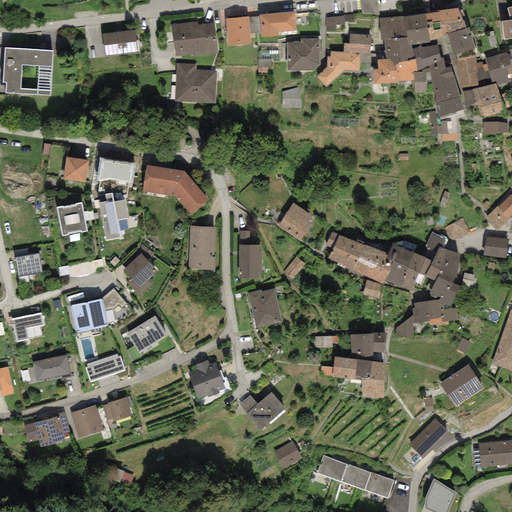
[(377,0),(360,0),(362,13),(379,15),(377,0)]
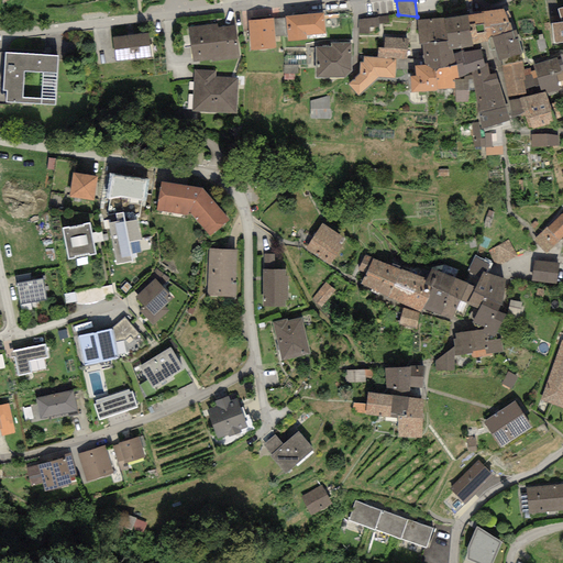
[(562,7),(558,9),(561,23),(551,23),(554,44),(562,42),(562,7)]
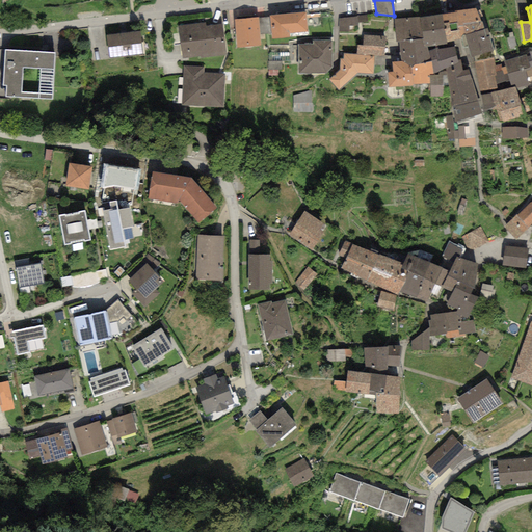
[(476,8),(459,10),(464,35),(484,29),(482,22),(481,22),(476,8)]
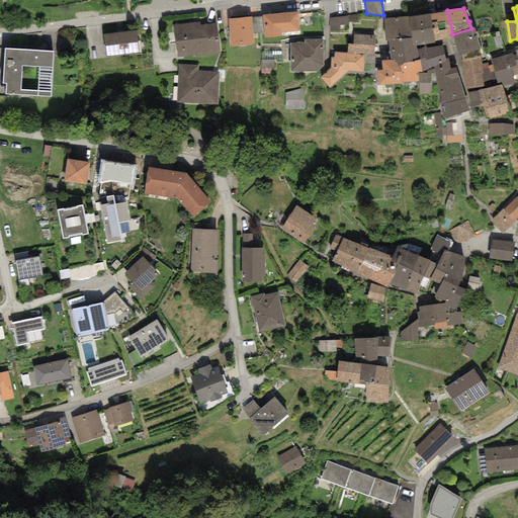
[(449,35),(452,34),(447,10),(442,11),(442,12),(438,13),(430,14),(435,41),(445,39),(450,37),(449,35)]
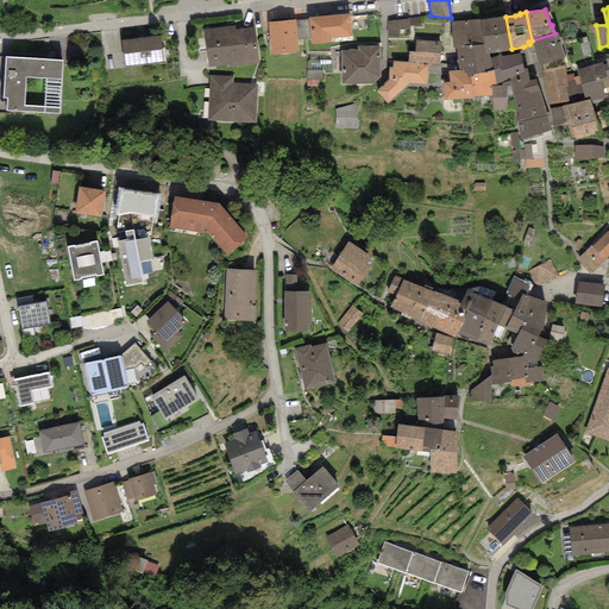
[(350,13),(308,18),(309,19),(311,39),(311,45),(332,43),(332,38),(352,37),(350,13)]
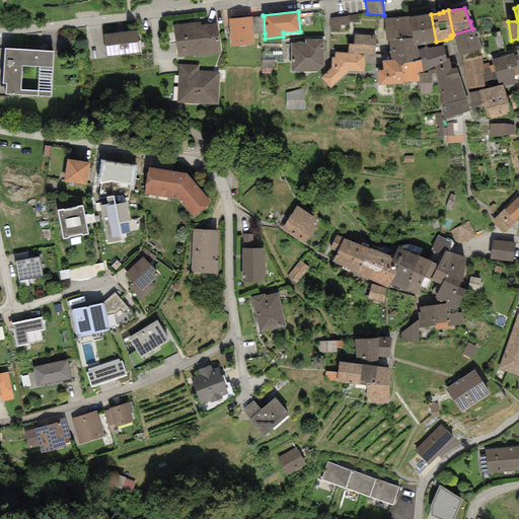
[(349,16),(330,18),(330,31),(341,30),(341,25),(349,25),(349,22),(358,21),(357,14),(349,15),(349,16)]
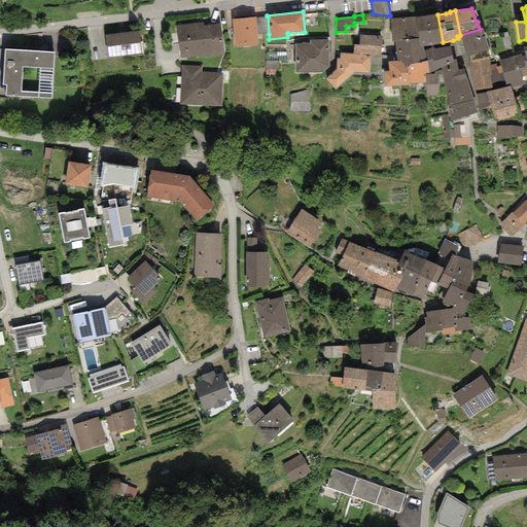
[(437,14),(415,18),(419,39),(420,47),(424,47),(425,50),(433,47),(443,47),(443,42),(437,14)]
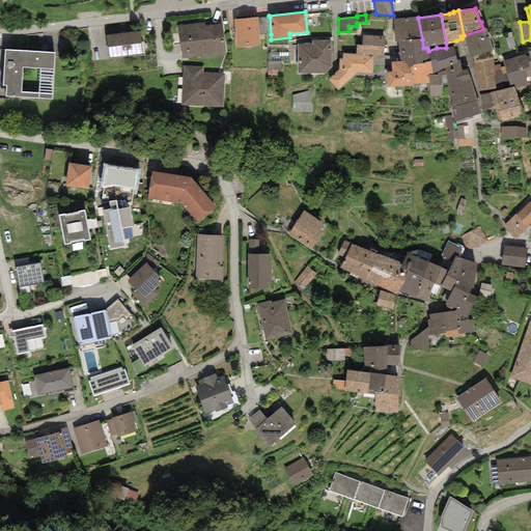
[(271,34),(270,17),(257,18),(259,35),(271,34)]
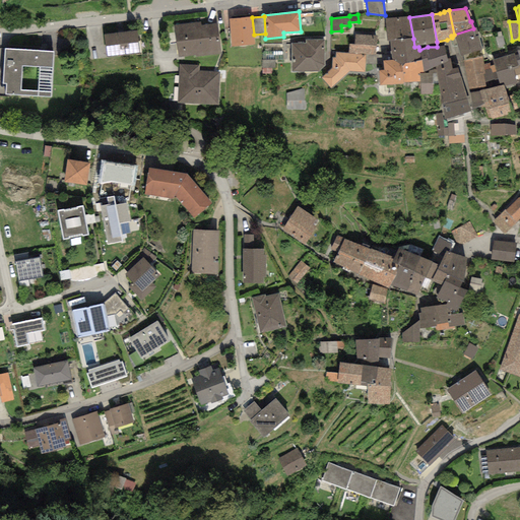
[(252,17),(229,19),(232,47),(255,45),(254,35),(252,17)]
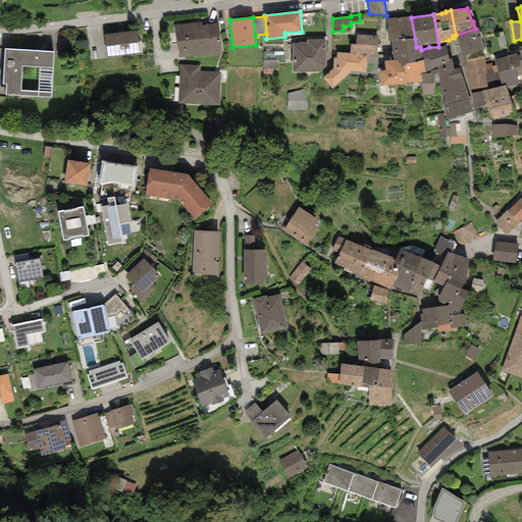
[(389,42),(392,41),(415,39),(411,17),(386,19),(389,42)]
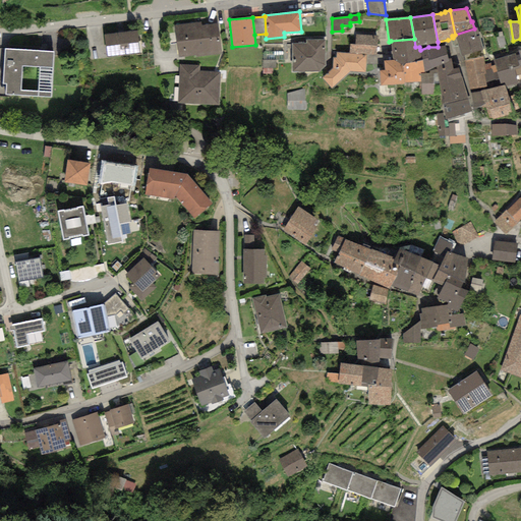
[(222,54),(218,23),(201,26),(201,22),(175,26),(179,57),(195,55),(196,57),(222,54)]
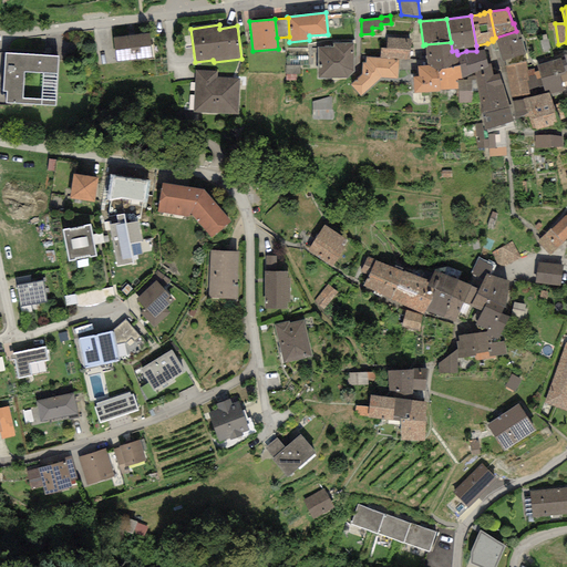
[(519,31),(516,31),(495,38),(502,62),(505,61),(505,66),(526,62),(527,61),(526,54),(519,31)]
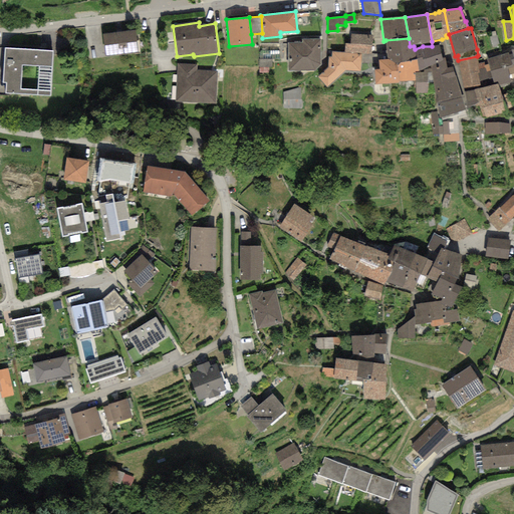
[(136,31),(102,34),(105,56),(138,53),(136,31)]
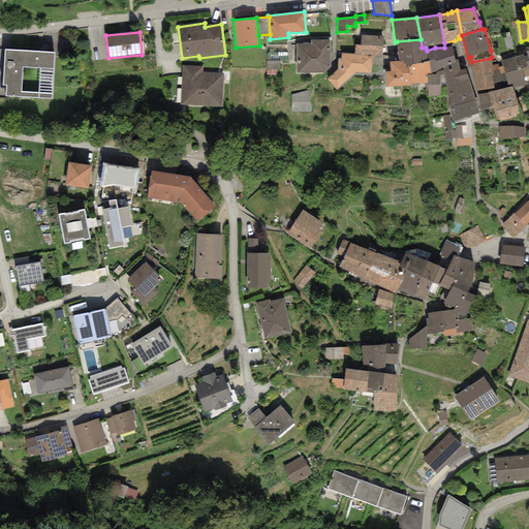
[(383,36),(361,35),(361,45),(355,44),(354,54),(371,55),(382,56),(383,36)]
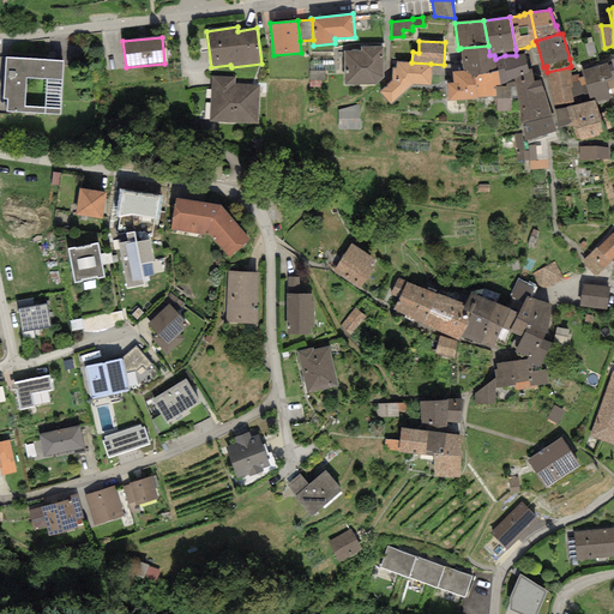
[(488,46),(461,48),(463,71),(476,79),(479,74),(497,71),(495,59),(494,55),(489,55),(488,46)]
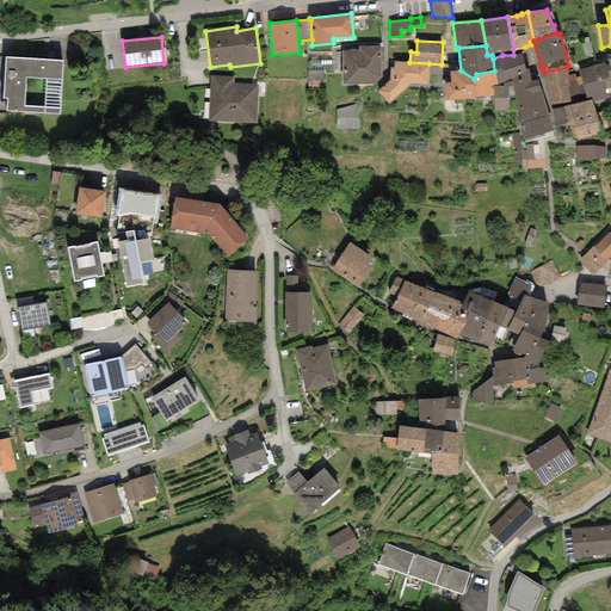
[(382,78),(381,47),(359,47),(359,51),(343,51),(343,85),(374,85),(382,78)]
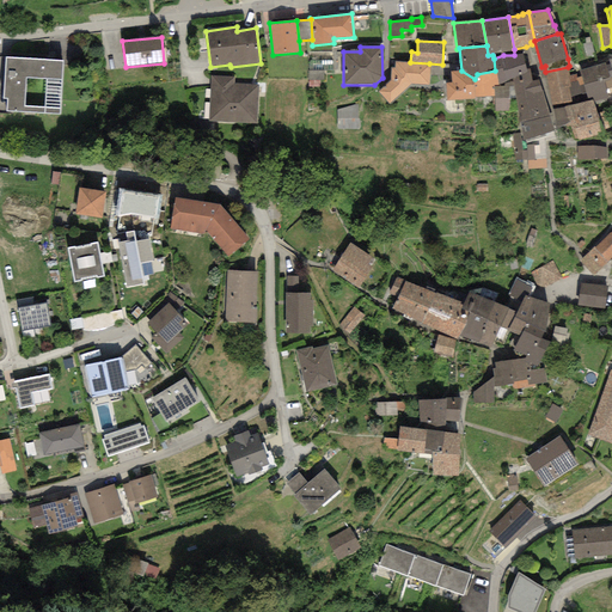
[(503,55),(494,59),(495,71),(502,68),(503,72),(525,63),(522,54),(514,55),(503,55)]
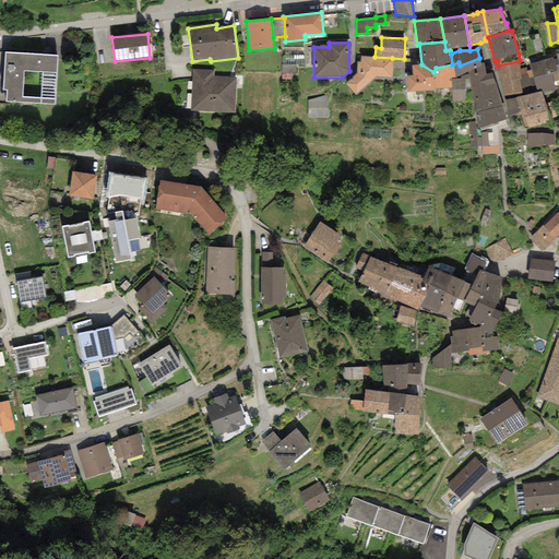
[(2,91),(7,91),(6,102),(55,105),(58,56),(4,52),(2,91)]
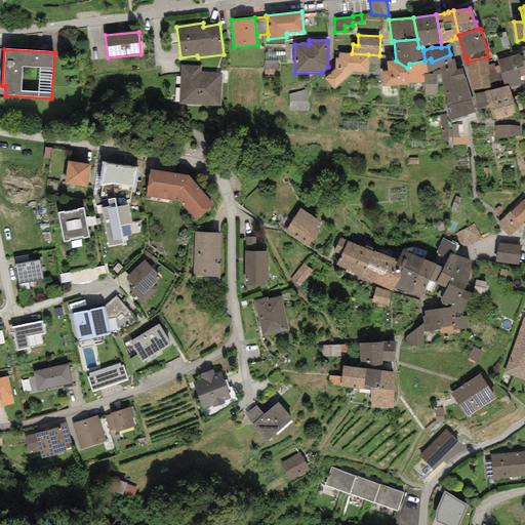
[(368,73),(368,54),(352,53),(339,52),(338,58),(335,58),(335,68),(325,79),(333,89),(352,72),(368,73)]
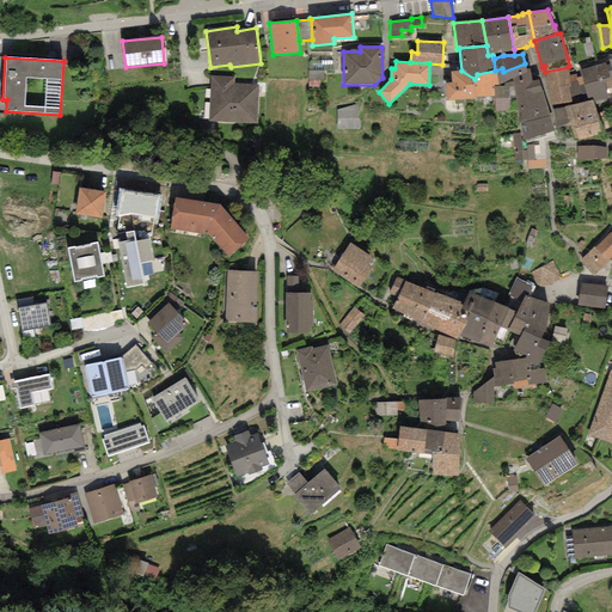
[(579,71),(581,77),(586,93),(588,102),(593,101),(594,103),(610,98),(606,90),(605,83),(610,81),(609,78),(611,77),(611,71),(610,63),(606,65),(605,62),(579,71)]
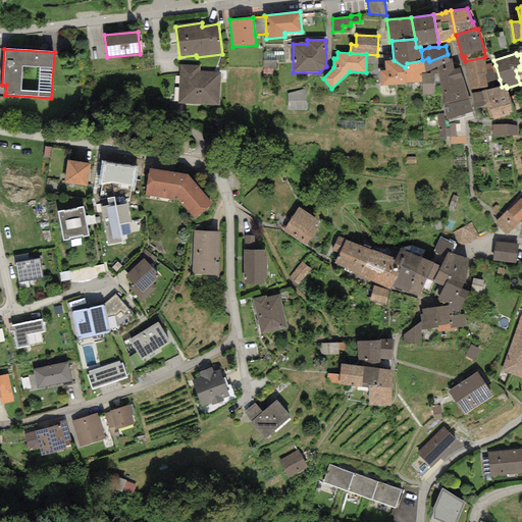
[(450,62),(449,59),(448,54),(429,61),(428,58),(422,60),(425,73),(437,67),(450,62)]
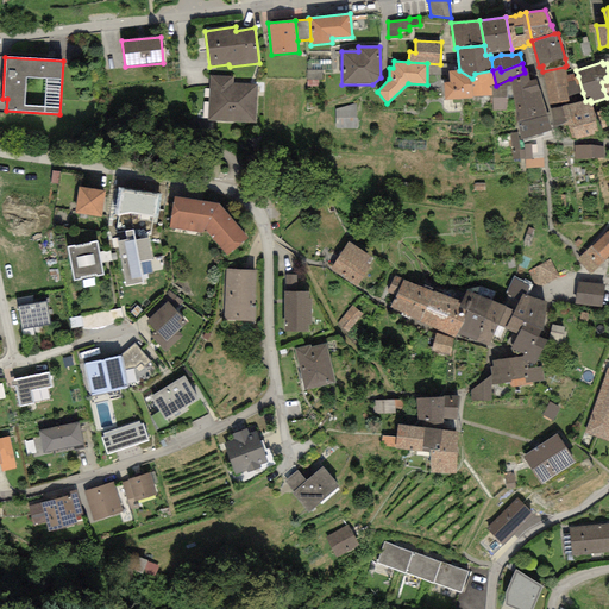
[(565,67),(542,71),(550,106),(570,101),(569,96),(583,93),(578,76),(575,77),(573,74),(566,76),(565,67)]
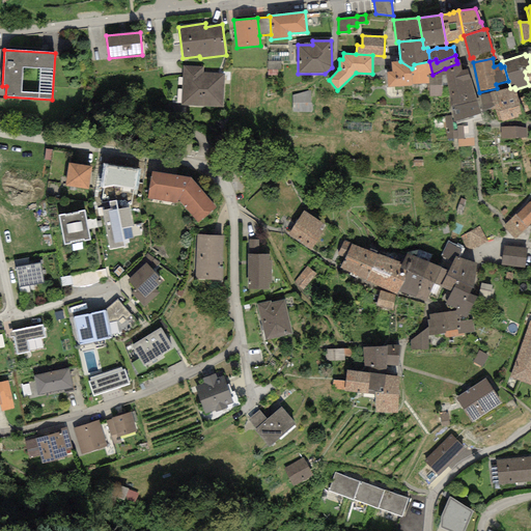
[(457,63),(445,68),(445,72),(447,84),(452,107),(477,101),(467,70),(462,71),(459,60),(456,60),(457,63)]
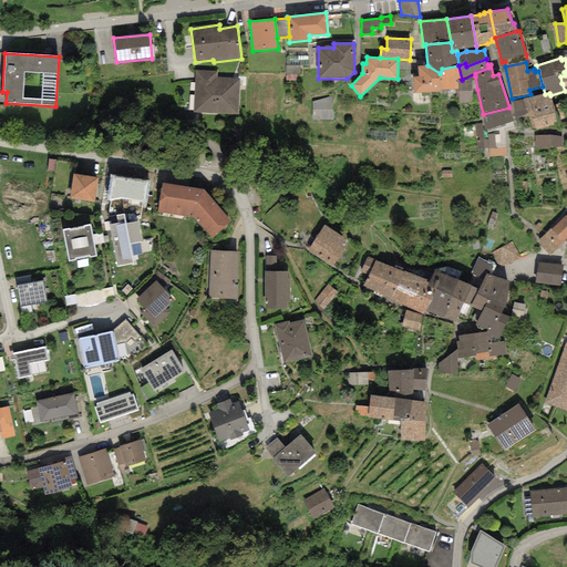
[(428,65),(416,66),(418,76),(413,78),(413,93),(441,93),(441,90),(459,90),(459,81),(462,80),(459,65),(442,69),(440,73),(428,65)]
